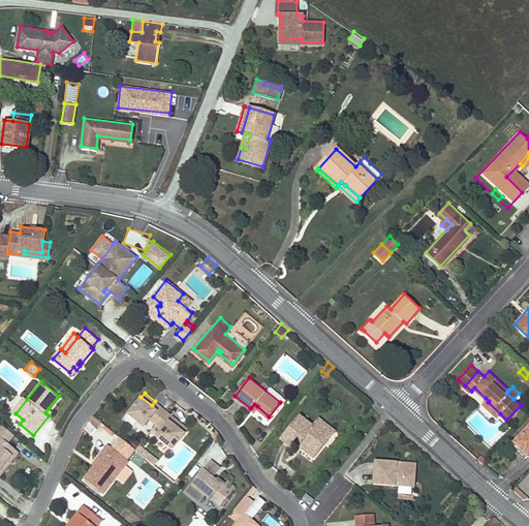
[(11,410),(16,413),(27,399),(24,396),(11,410)]
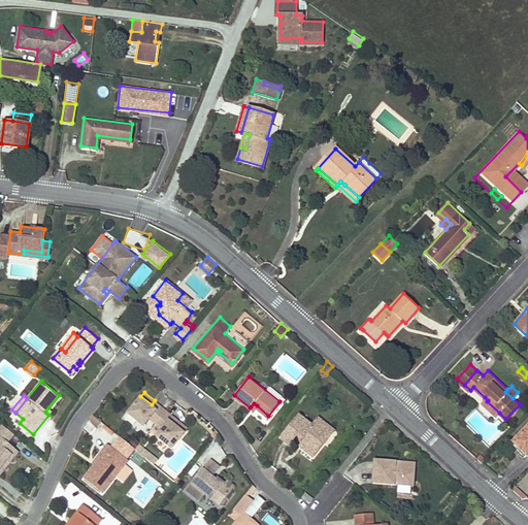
[(152,404),(140,396),(129,412),(144,424),(147,421),(160,430),(157,434),(172,447),(185,431),(174,423),(177,418),(155,400),(152,404)]
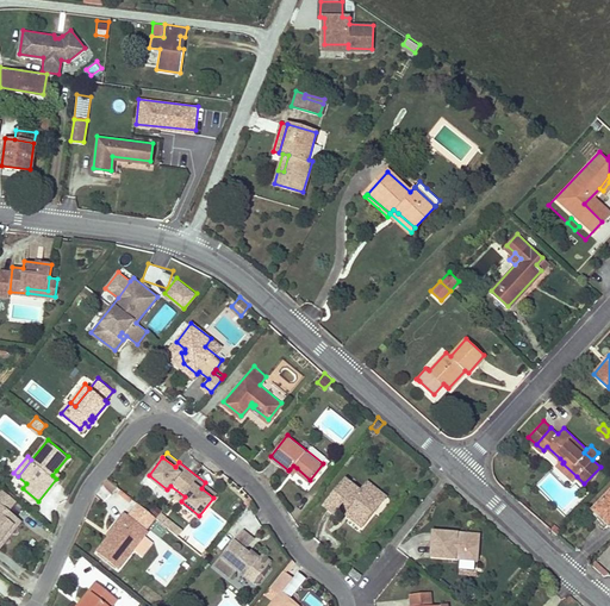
[(564,462),(560,458),(556,463),(573,479),(577,476),(562,463),(564,462)]
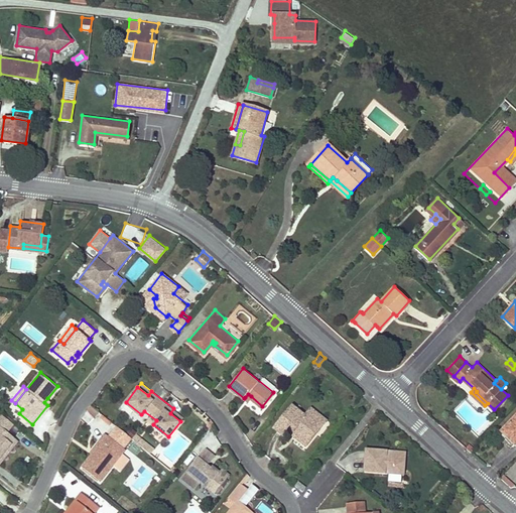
[(91,403),(88,408),(95,413),(98,409),(91,403)]
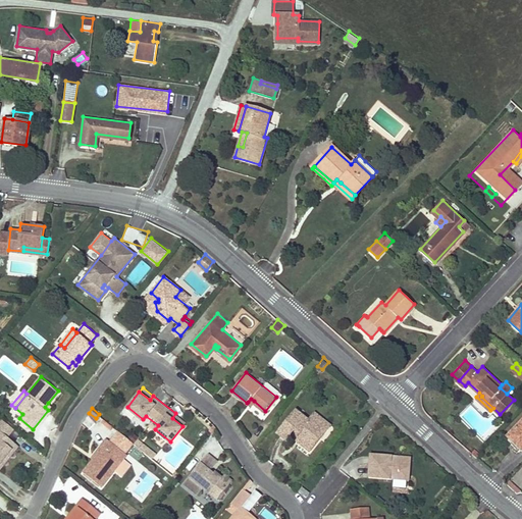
[(286,437),(291,432),(293,430),(301,437),(299,439),(310,448),(316,440),(312,437),(324,422),(313,414),(309,419),(296,408),(278,430),(286,437)]
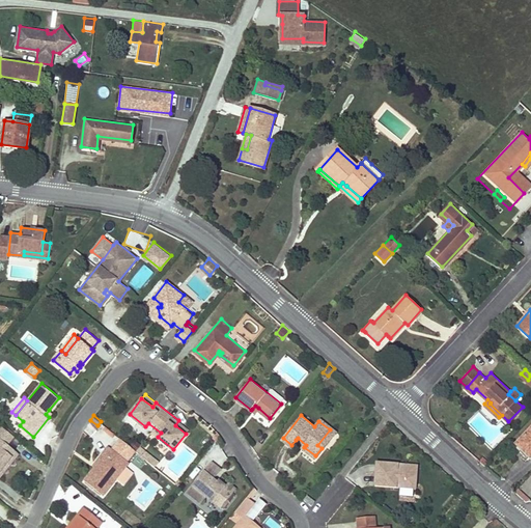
[(322,417),(318,421),(330,429),(317,445),(322,448),(336,429),(322,417)]
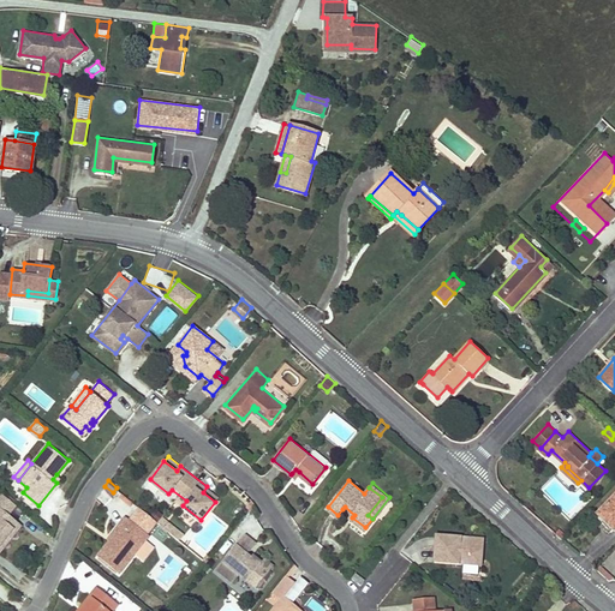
[(207,486),(203,492),(215,502),(219,497),(207,486)]
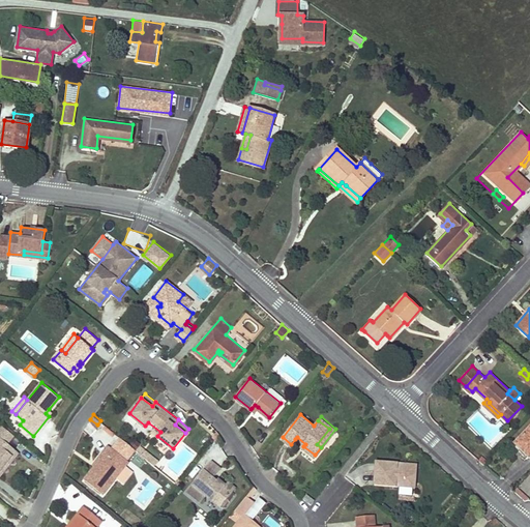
[(2,426),(0,428),(0,470),(17,449),(8,442),(15,435),(9,431),(2,426)]
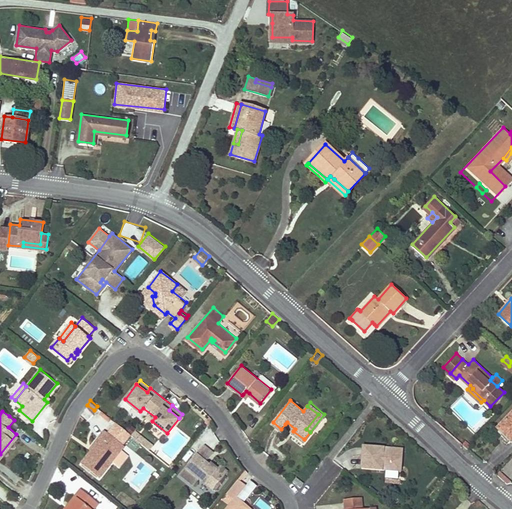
[(511,412),(498,427),(511,439),(511,412)]
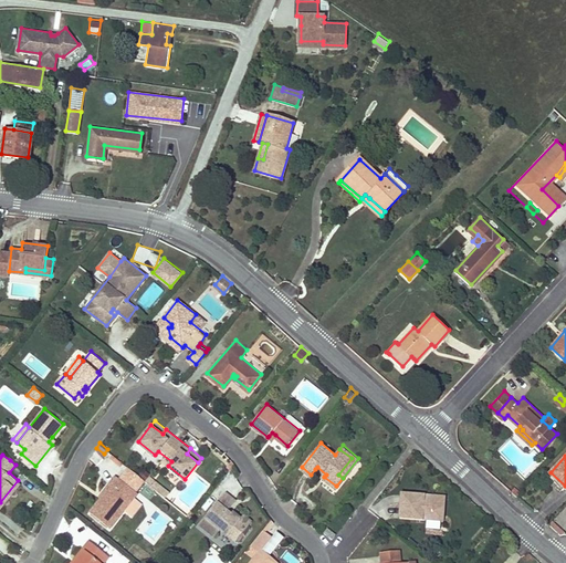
[(317,467),(315,469),(324,477),(326,475),(317,467)]
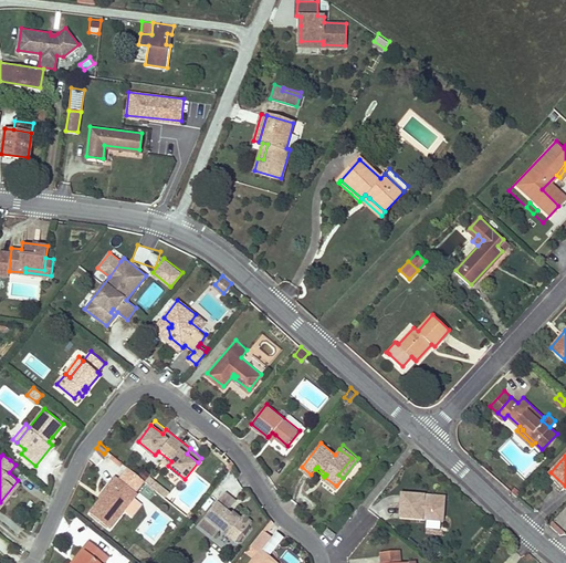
[(111,483),(102,496),(91,510),(109,525),(124,508),(133,496),(137,491),(116,475),(109,482),(111,483)]
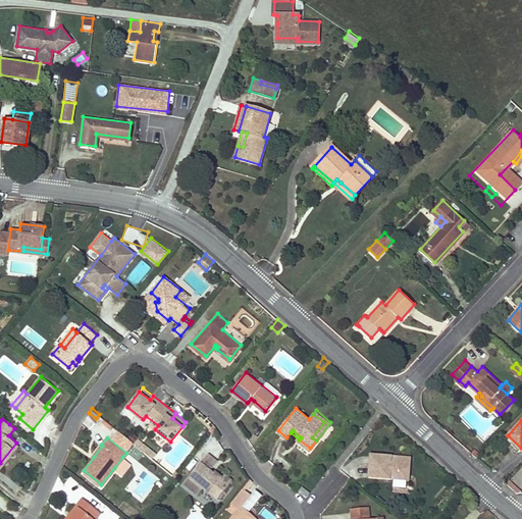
[(148,447),(142,442),(141,443),(137,438),(134,442),(144,451),(148,447)]
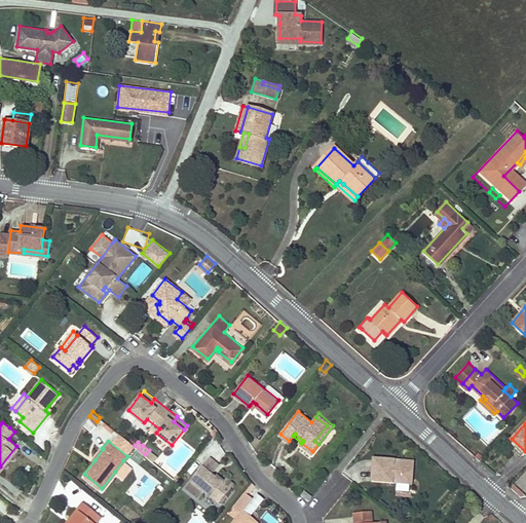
[(0,473),(20,448),(16,446),(0,467),(0,473)]
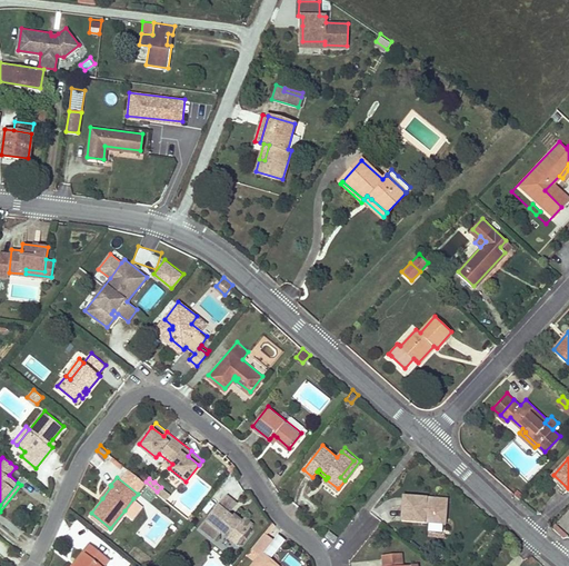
[(110,485),(100,497),(102,498),(111,486),(110,485)]
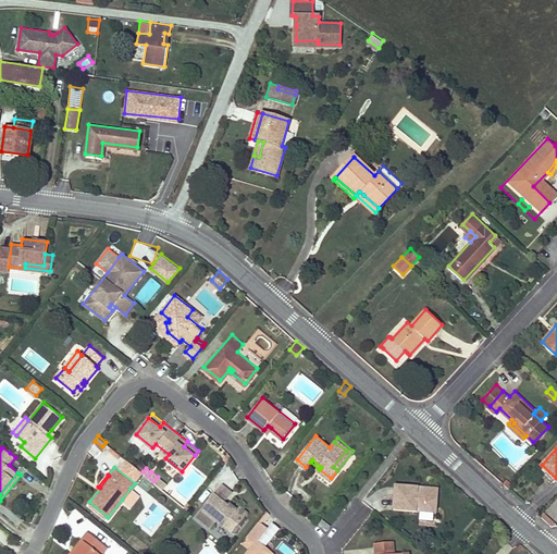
[(166,483),(158,477),(153,481),(162,488),(166,483)]
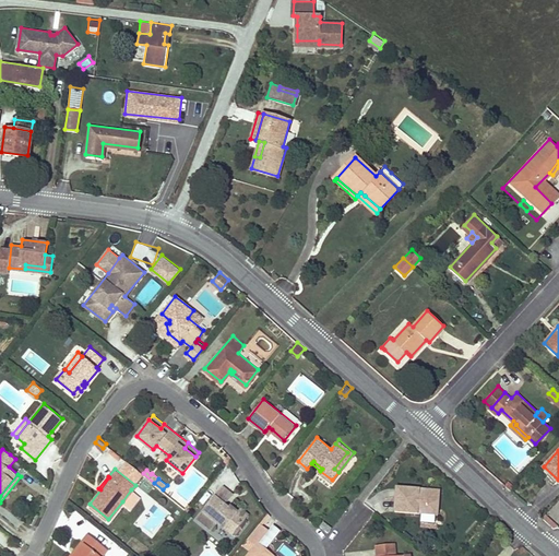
[(507,478),(503,483),(509,488),(513,484),(507,478)]
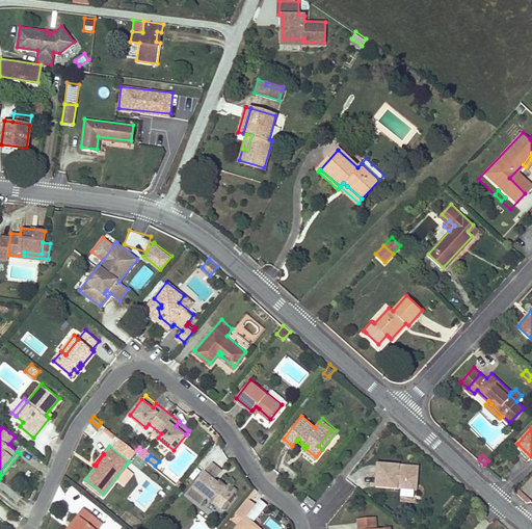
[(214,477),(216,475),(221,468),(212,460),(188,491),(203,501),(208,496),(221,507),(235,491),(227,484),(219,478),(218,480),(214,477)]
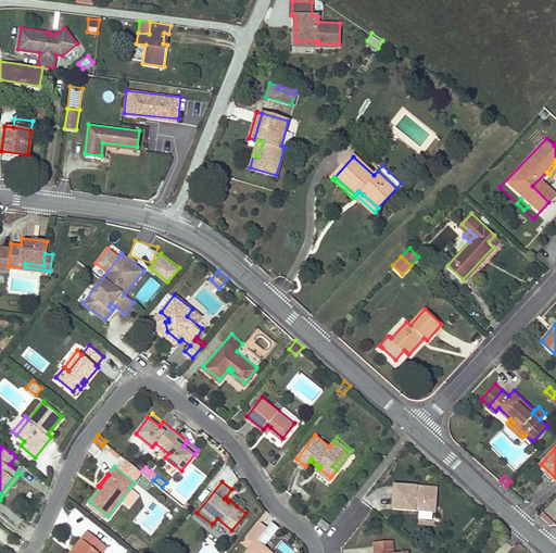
[(417,488),(417,486),(394,484),(392,505),(434,508),(437,487),(421,486),(421,488),(417,488)]
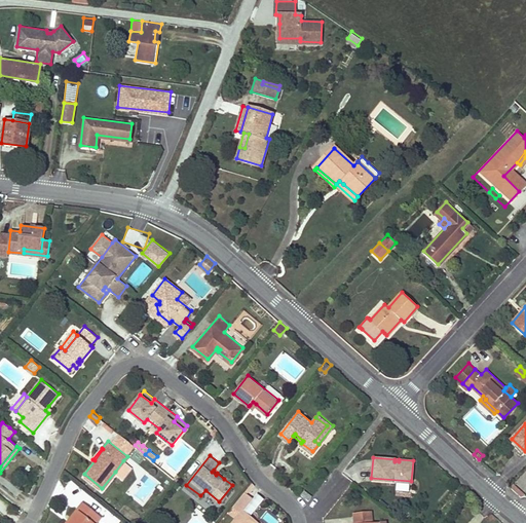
[(130,467),(123,460),(115,472),(121,478),(130,467)]
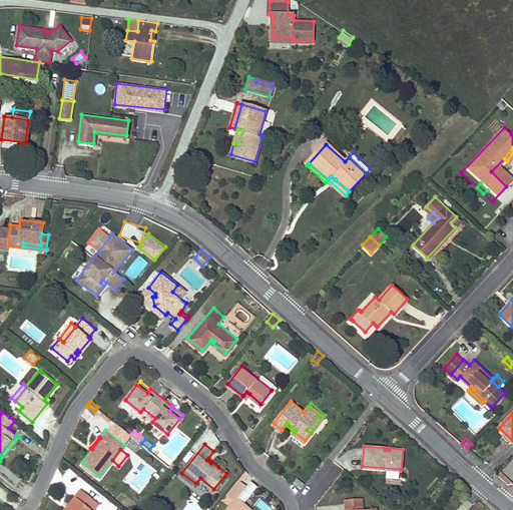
[(220,464),(218,467),(226,473),(228,470),(220,464)]
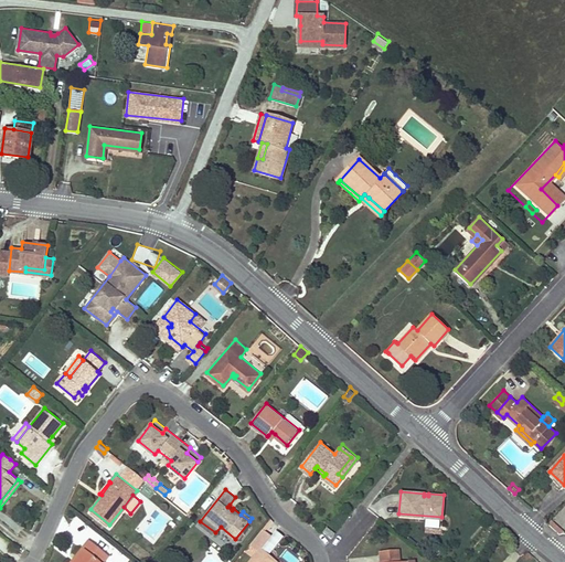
[(557,532),(562,531),(548,519),(546,522),(557,532)]
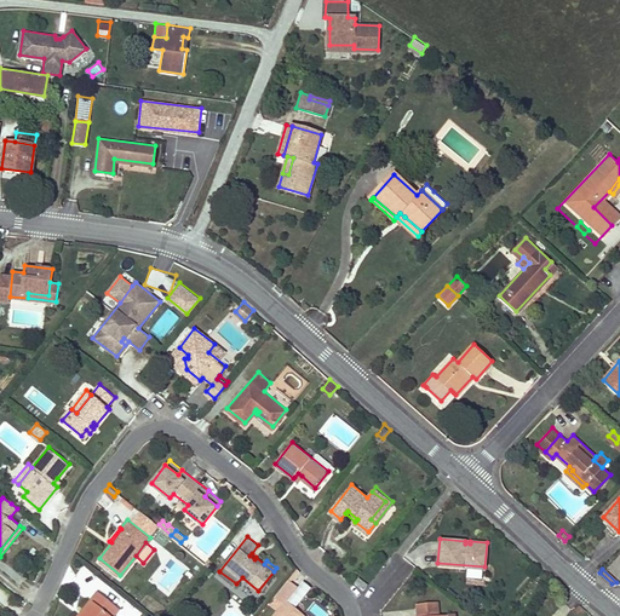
[(359,575),(354,580),(363,588),(368,582),(359,575)]
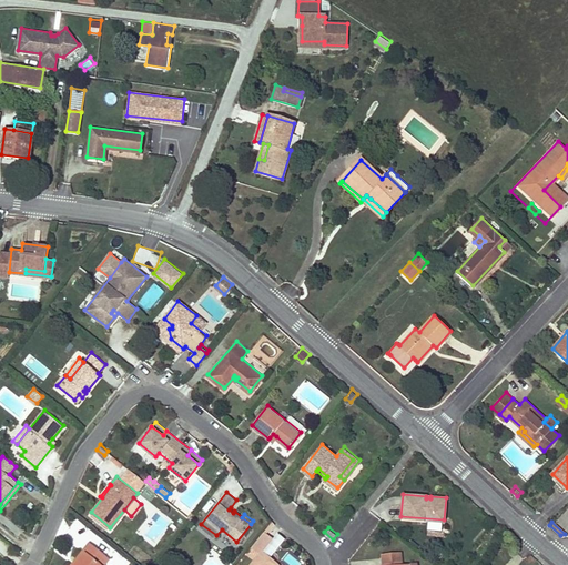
[(263,550),(273,536),(264,530),(251,545),(260,552),(262,550),(263,550)]
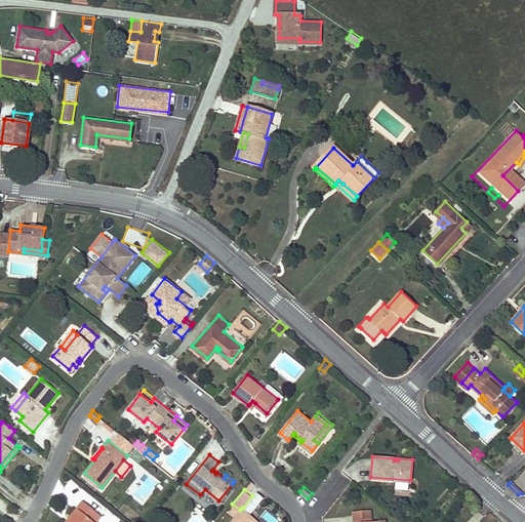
[(69,521),(66,521),(65,521),(64,521),(94,521),(99,514),(82,499),(76,507),(79,510),(69,521)]
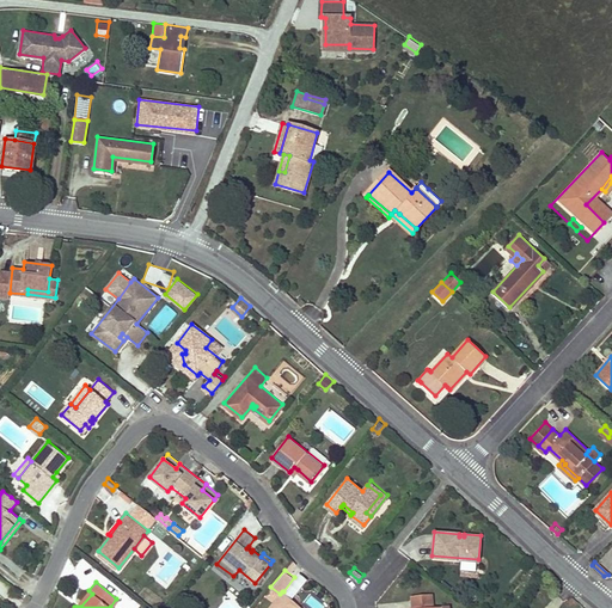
[(89,590),(75,607),(77,607),(80,607),(92,594),(89,590)]
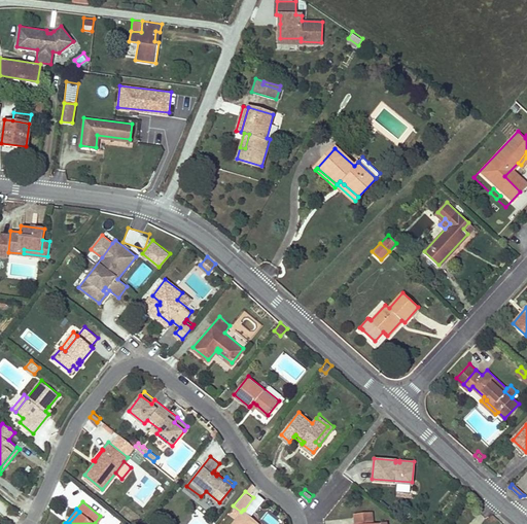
[(355,523),(389,523),(389,520),(376,521),(374,509),(356,511),(357,523),(356,523),(355,523)]
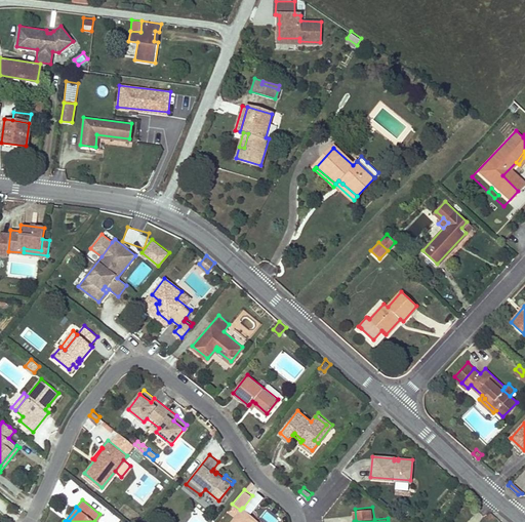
[(240,510),(236,516),(242,521),(254,521),(257,519),(243,508),(242,508),(240,510)]
